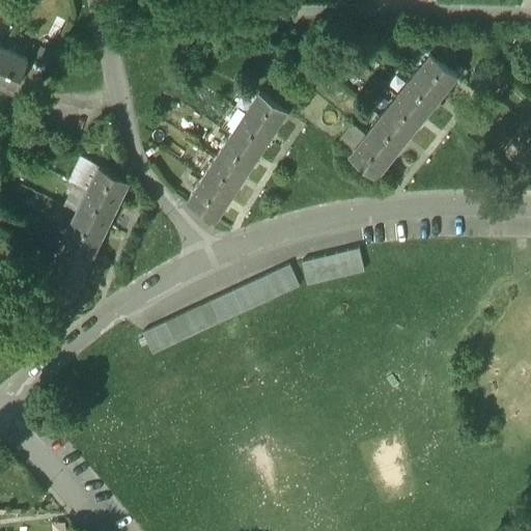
[(3,49),(0,55),(0,83),(14,90),(28,59),(3,49)]
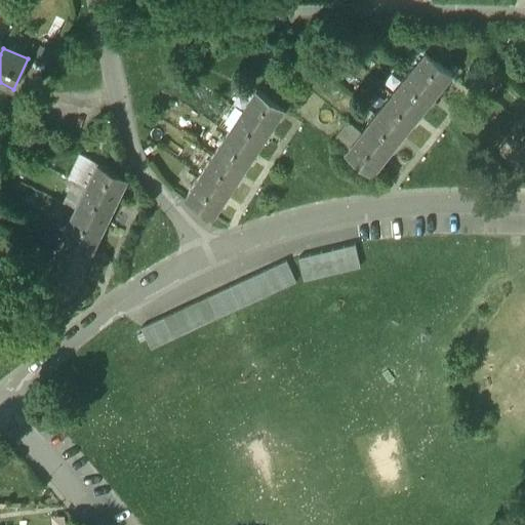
[(452,71),(427,50),(410,71),(436,91),(452,71)]
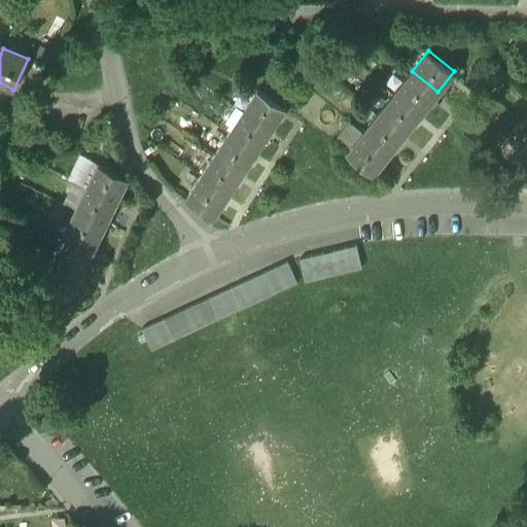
[(437,92),(412,71),(395,92),(421,112),(437,92)]
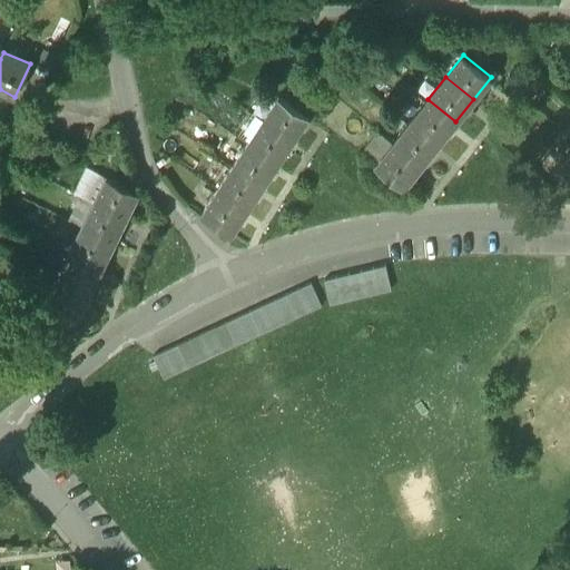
[(308,116),(278,96),(263,120),(293,139),(308,116)]
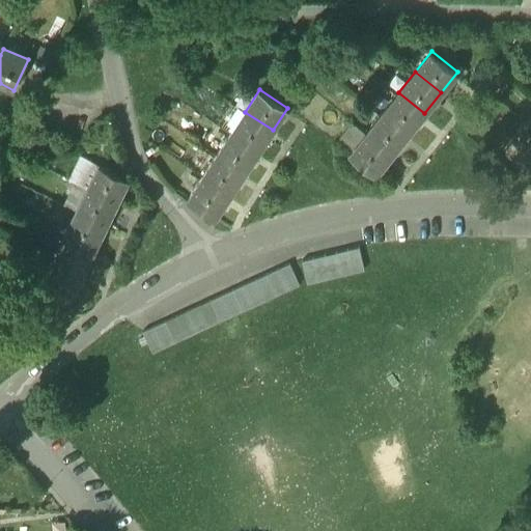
[(424,113),(398,92),(383,113),(409,134),(424,113)]
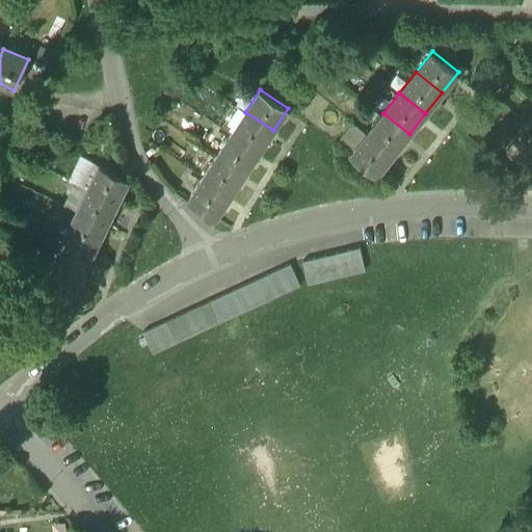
[(273,130),(245,112),(231,134),(259,152),(273,130)]
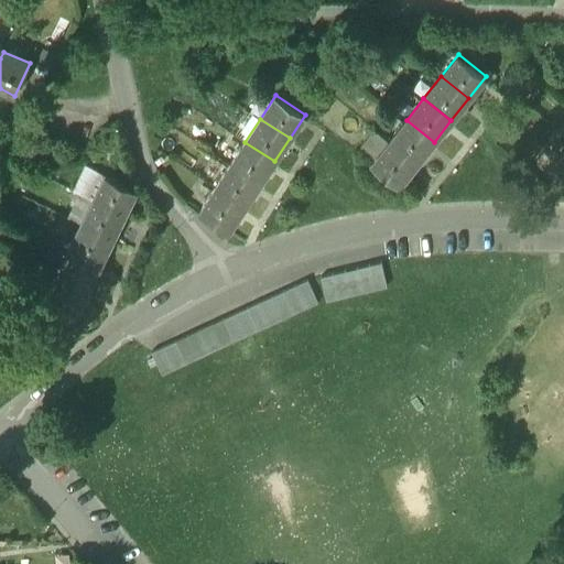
[(434,142),(407,120),(389,141),(416,163),(434,142)]
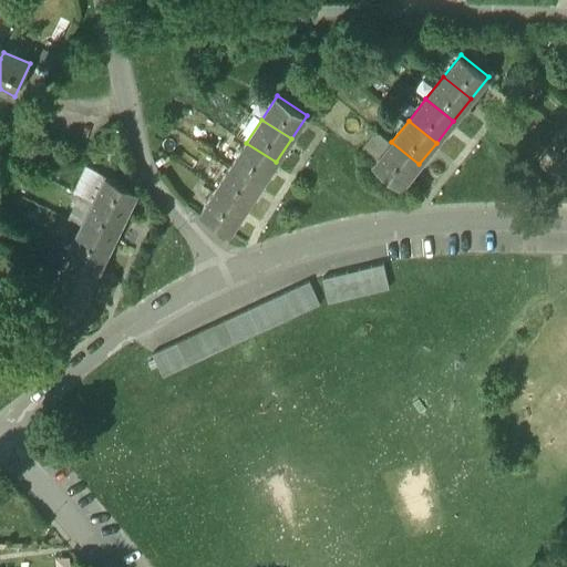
[(419,164),(391,142),(373,164),(401,186),(419,164)]
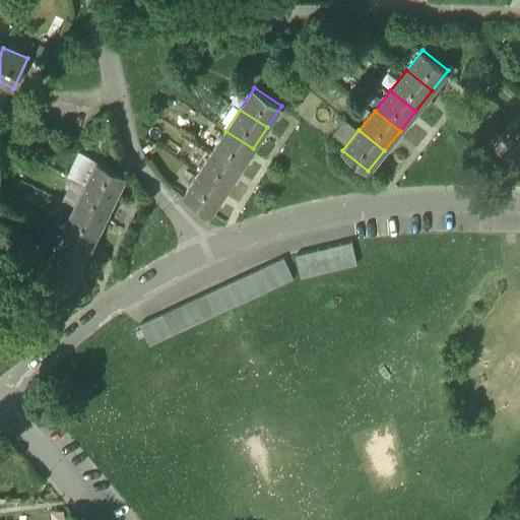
[(253,148),(225,131),(212,152),(240,170),(253,148)]
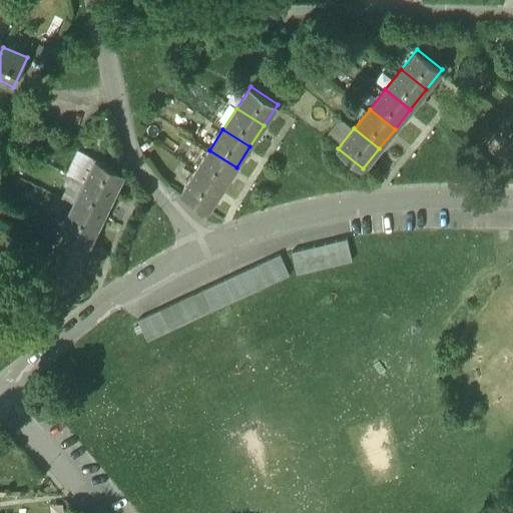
[(512,137),(503,149),(512,157),(512,137)]
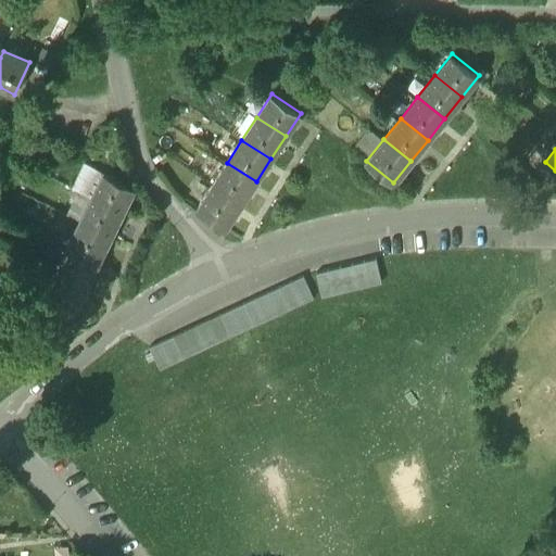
[(256,181),(227,163),(212,186),(241,204),(256,181)]
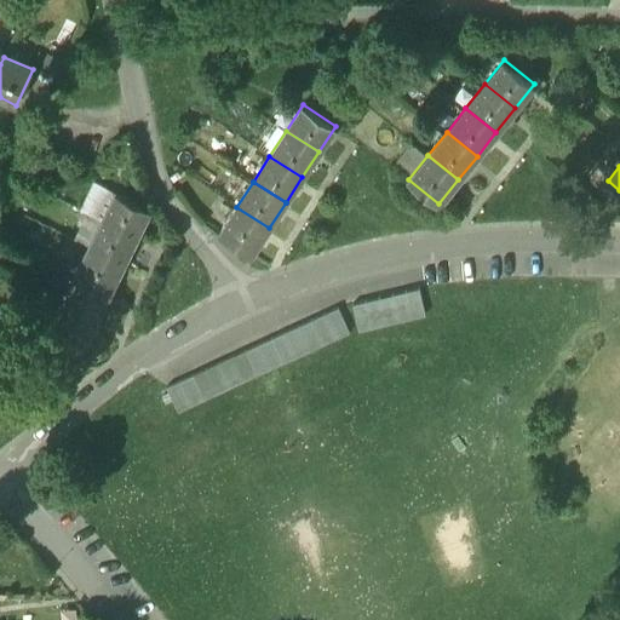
[(150,208),(115,191),(102,219),(137,236),(150,208)]
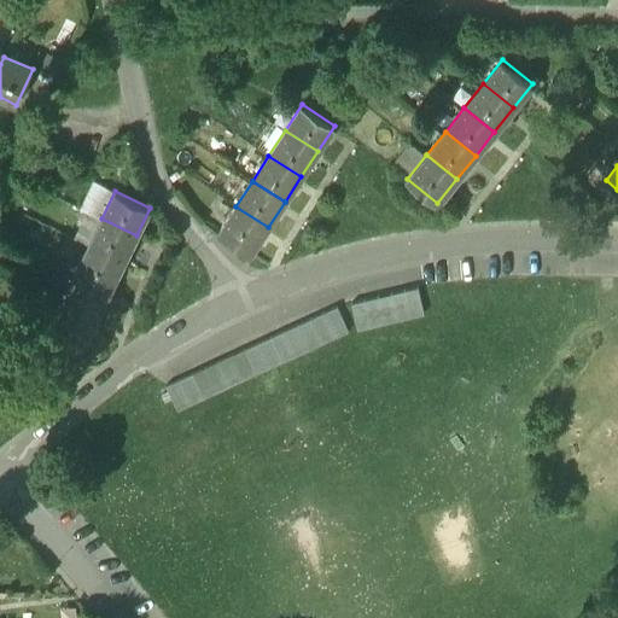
[(268,227),(235,207),(219,232),(251,254),(268,227)]
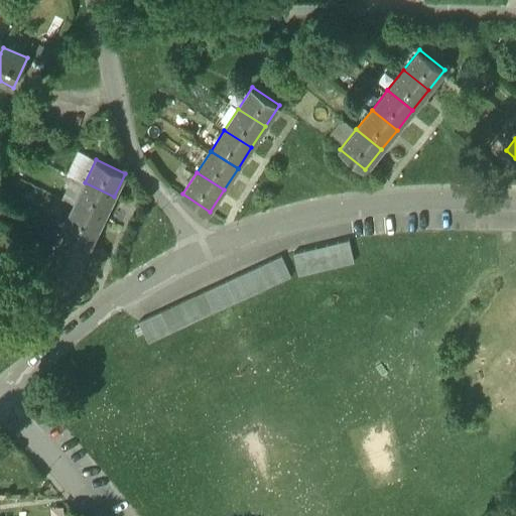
[(114,197),(85,182),(74,206),(103,220),(114,197)]
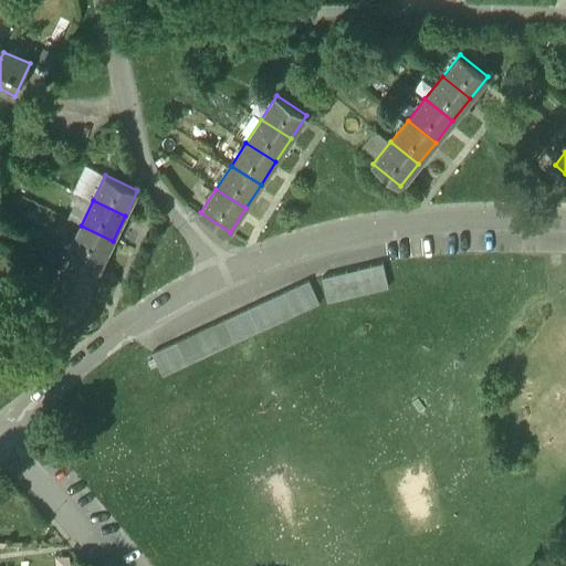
[(113,241),(81,226),(69,250),(101,266),(113,241)]
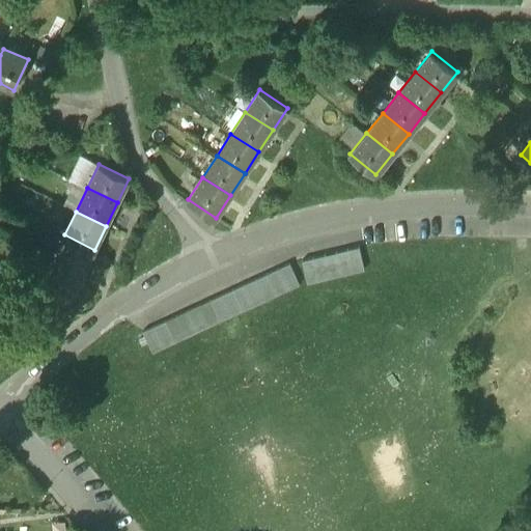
[(94,250),(64,234),(53,258),(83,273),(94,250)]
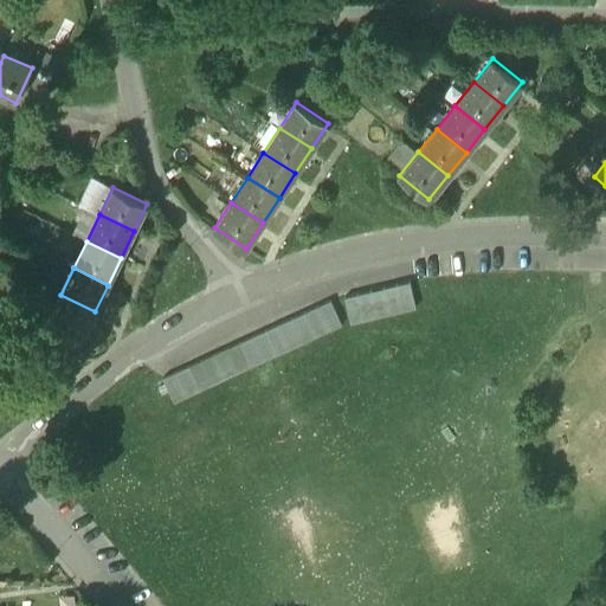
[(410,281),(345,297),(350,323),(416,307),(410,281)]
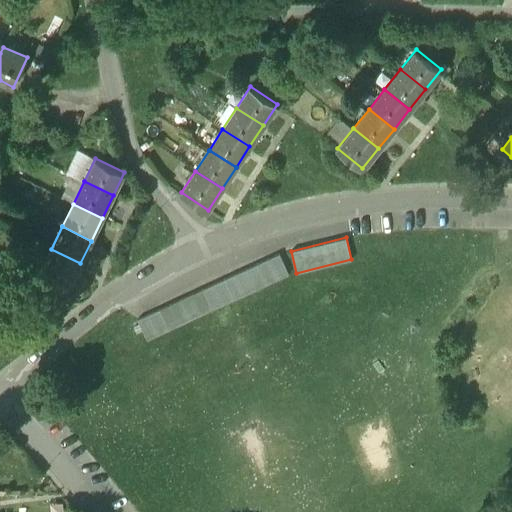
[(80,263),(51,249),(40,272),(69,286),(80,263)]
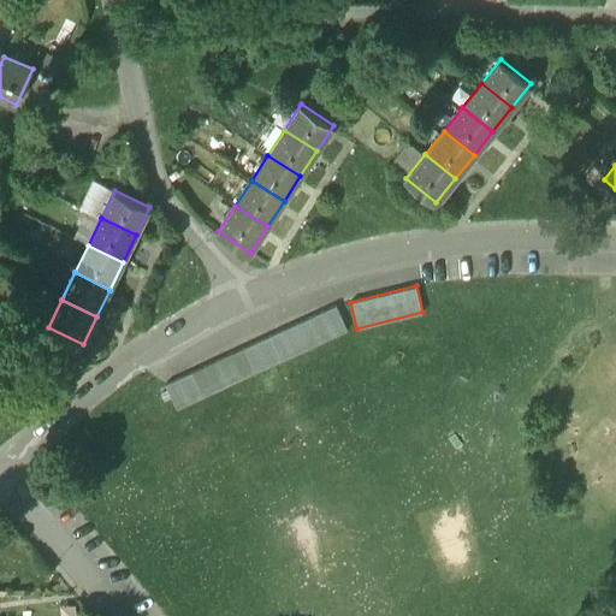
[(336,306),(323,312),(333,336),(347,330),(336,306)]
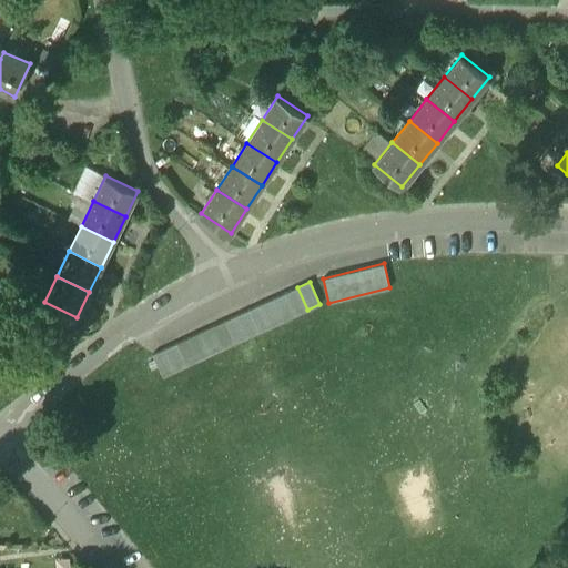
[(297,287),(285,293),(295,315),(307,310),(297,287)]
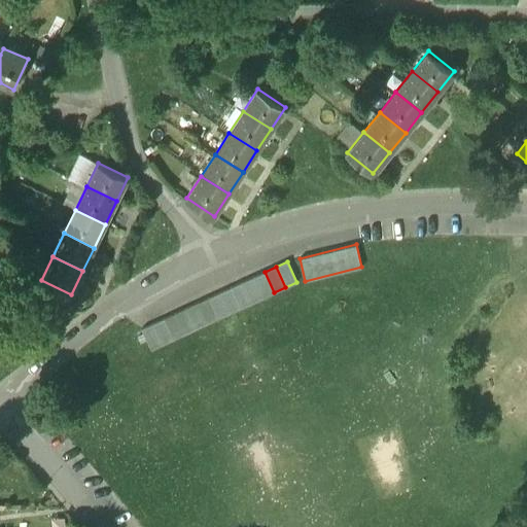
[(265,272),(253,277),(264,297),(274,292),(265,272)]
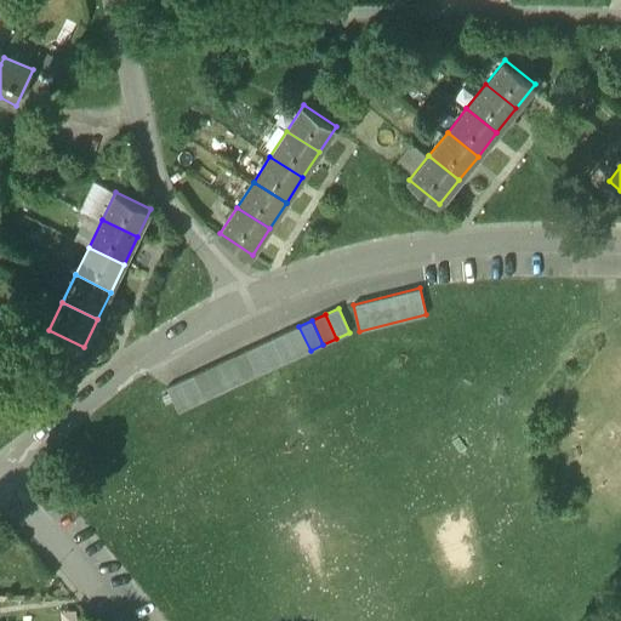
[(298,326),(285,332),(297,357),(311,351),(298,326)]
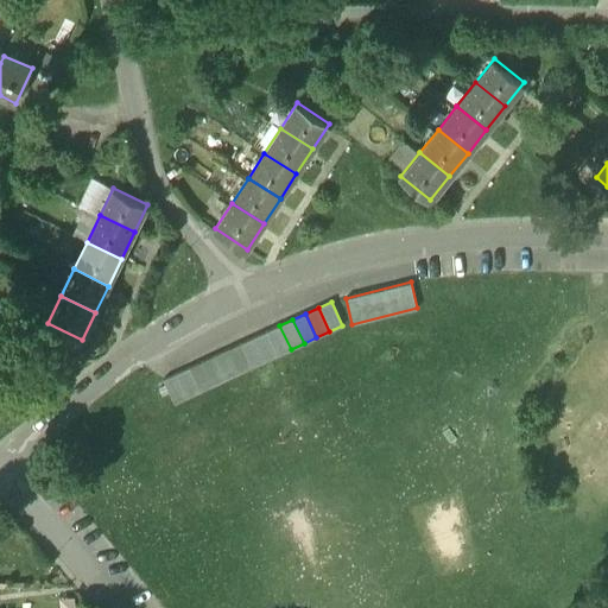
[(279,325),(266,331),(278,355),(291,349),(279,325)]
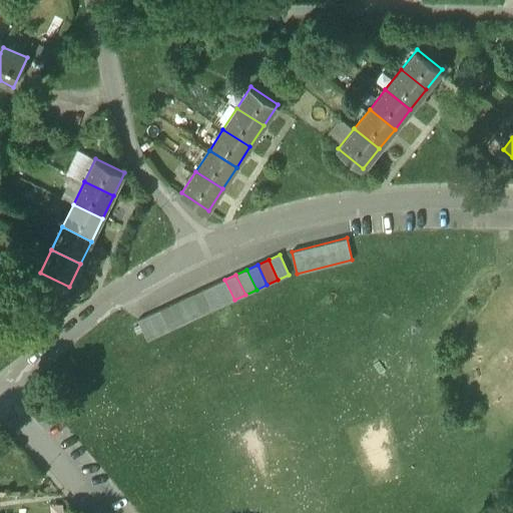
[(224,280),(213,285),(223,305),(234,300),(224,280)]
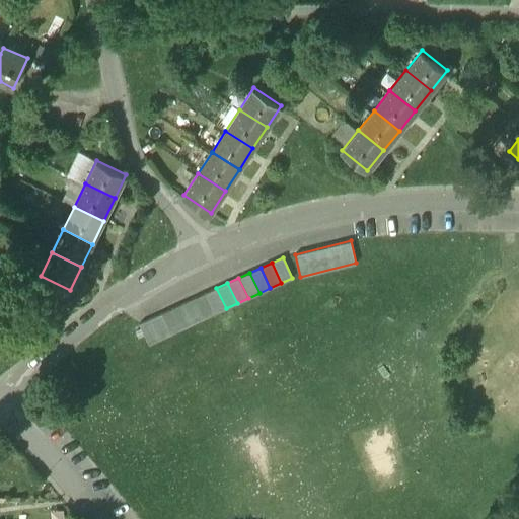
[(216,288),(206,293),(215,313),(226,308),(216,288)]
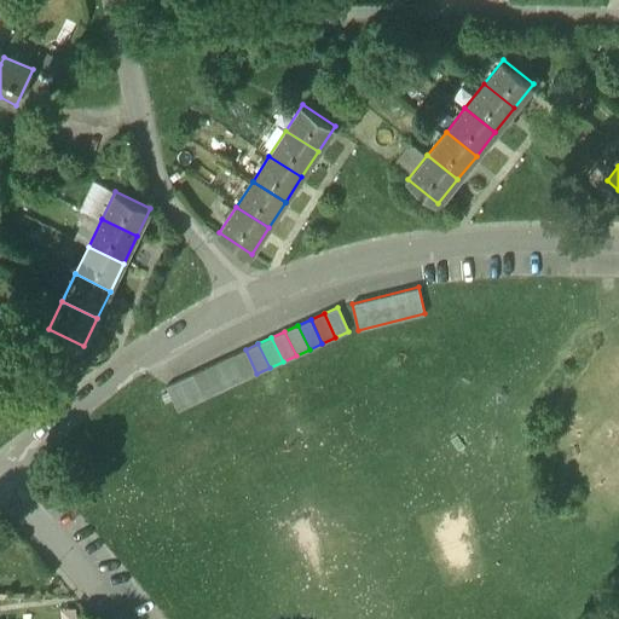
[(256,374),(246,350),(232,356),(243,380),(256,374)]
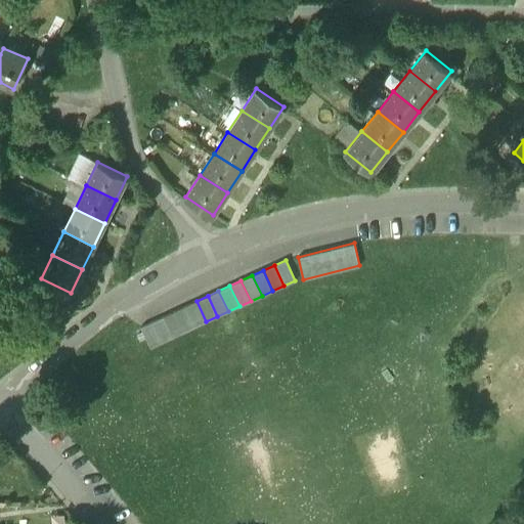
[(197,301),(185,306),(194,326),(206,321),(197,301)]
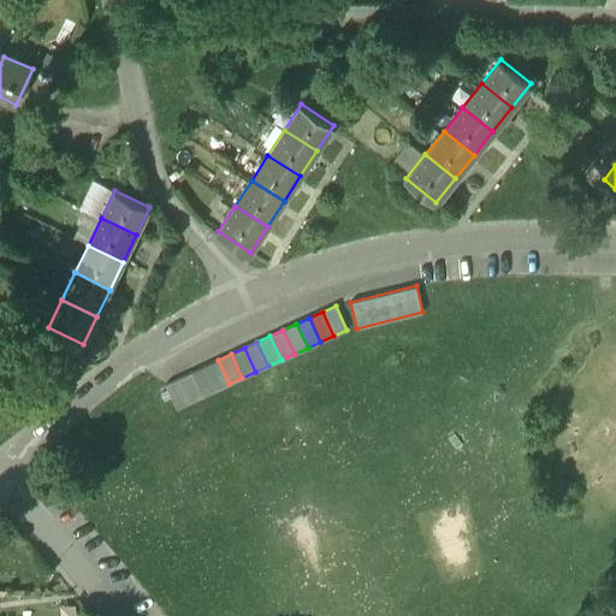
[(229,384),(218,360),(205,366),(217,390),(229,384)]
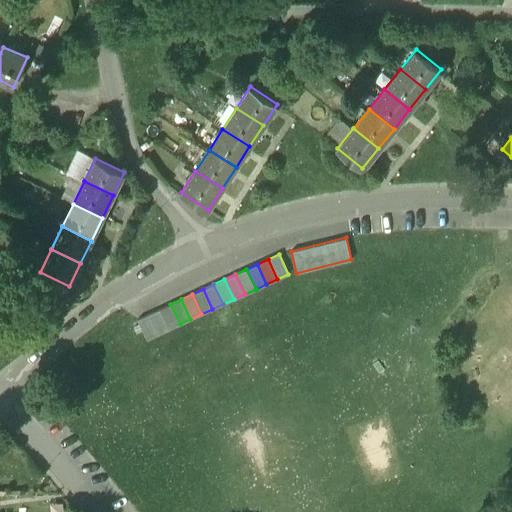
[(170,304),(159,309),(169,329),(180,324),(170,304)]
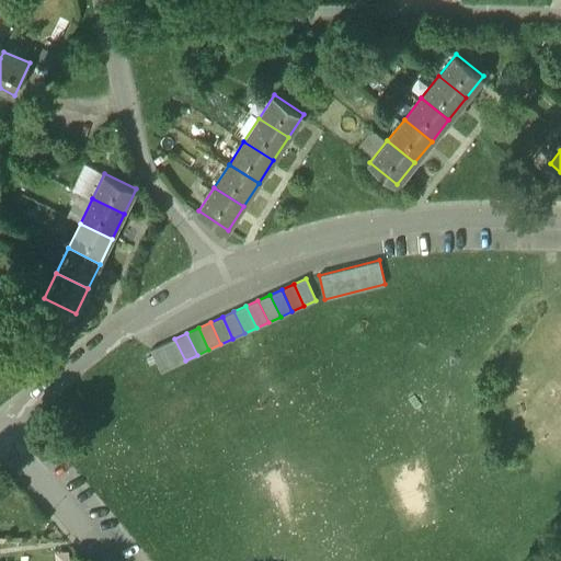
[(174,339),(162,344),(173,366),(185,361),(174,339)]
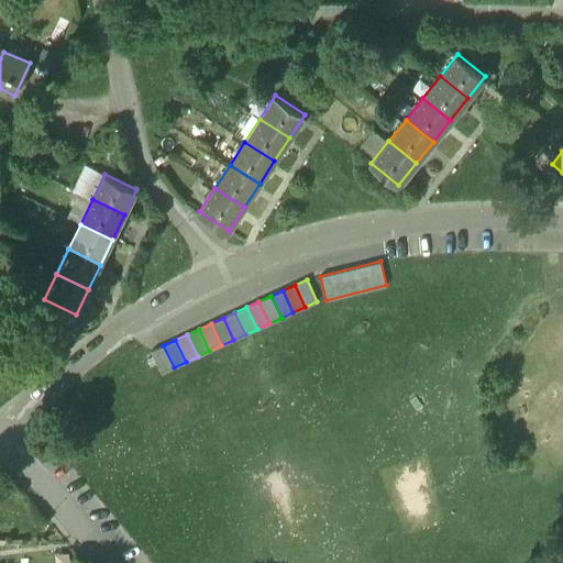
[(163,345),(152,351),(162,374),(174,367),(163,345)]
